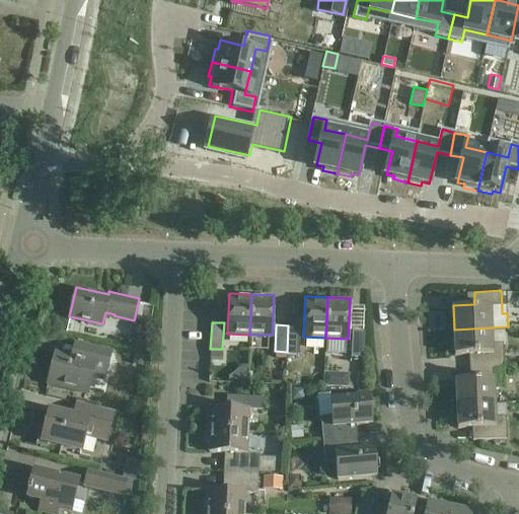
[(288,325),(287,352),(299,352),(300,325),(288,325)]
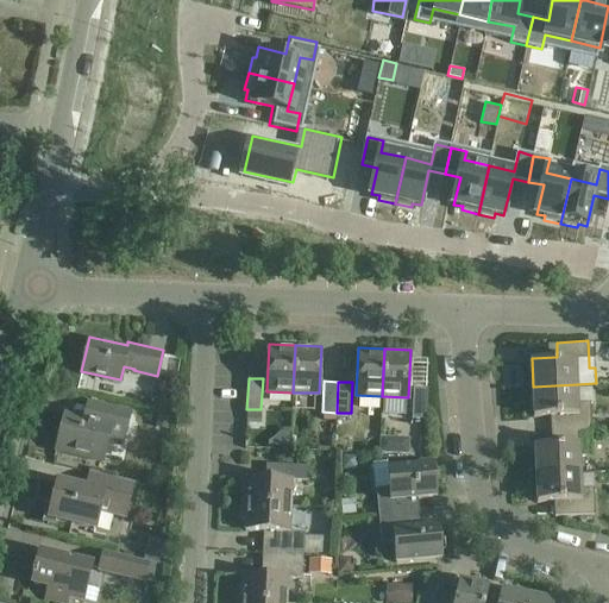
[(135,384),(132,396),(154,402),(156,390),(135,384)]
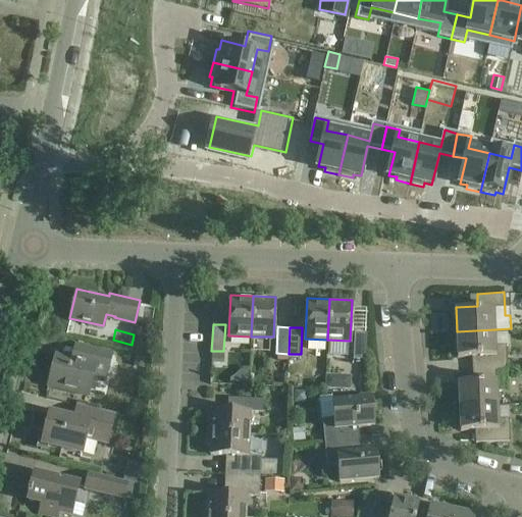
[(479,354),(480,367),(507,366),(506,343),(494,344),(494,329),(457,331),(457,355),(479,354)]
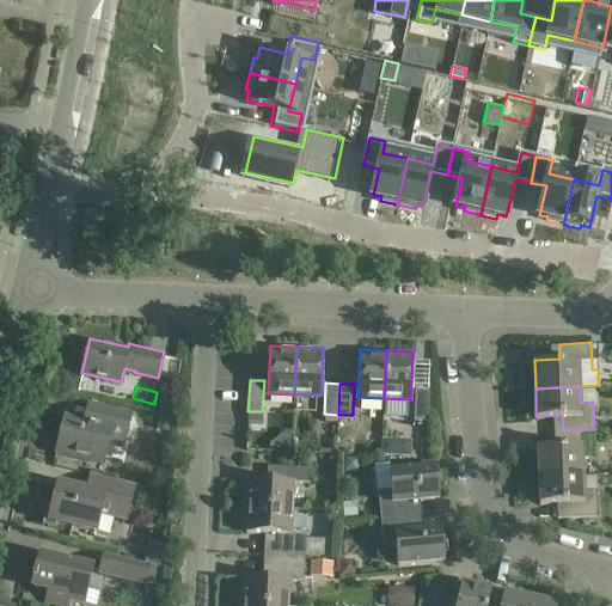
[(429,387),(415,387),(414,418),(428,418),(429,387)]
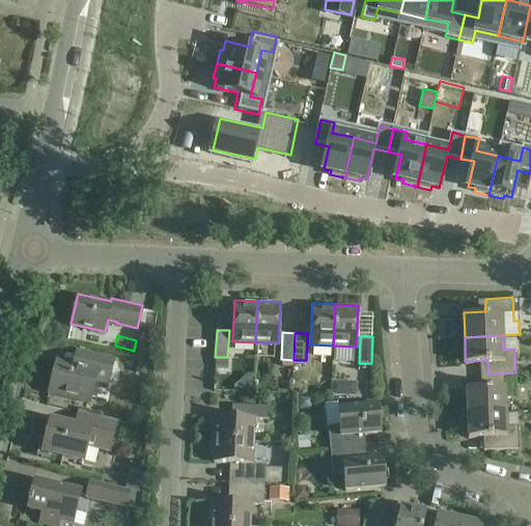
[(149,356),(151,344),(140,341),(137,354),(149,356)]
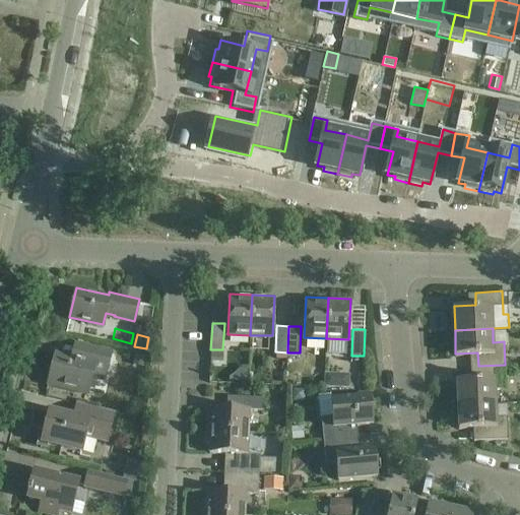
[(48,382),(87,392),(93,370),(106,373),(112,350),(83,343),(80,358),(55,351),(48,382)]
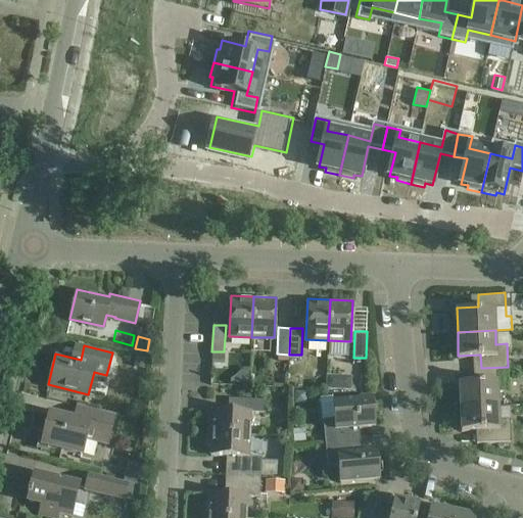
[(146,356),(136,354),(133,364),(144,367),(146,356)]
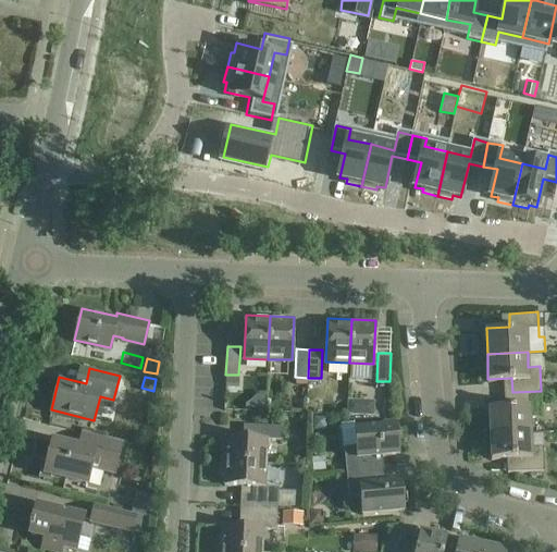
[(489,406),(490,431),(530,430),(530,415),(542,415),(541,391),(512,392),(512,405),(489,406)]
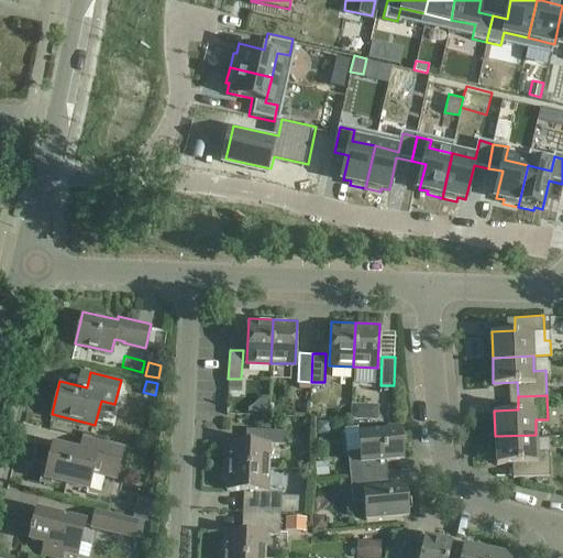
[(352,401),(351,415),(364,415),(365,401),(352,401)]
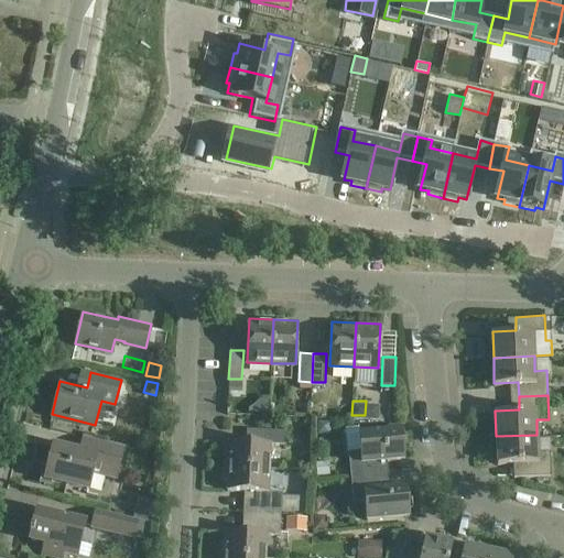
[(401,426),(359,430),(358,425),(345,426),(347,449),(348,449),(350,474),(379,472),(378,459),(403,457),(401,426)]
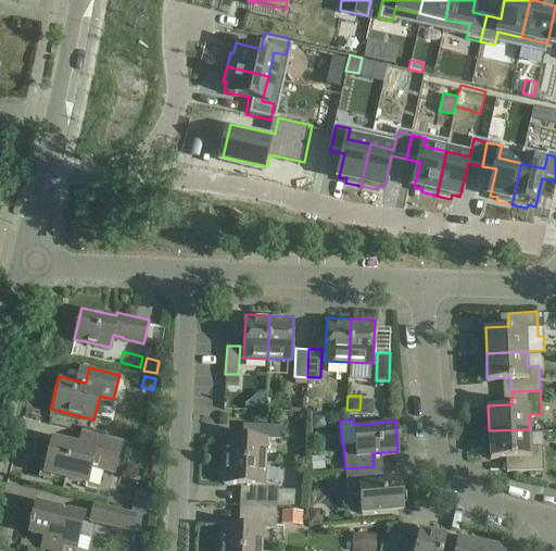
[(280,423),(272,422),(270,436),(280,436),(280,423)]
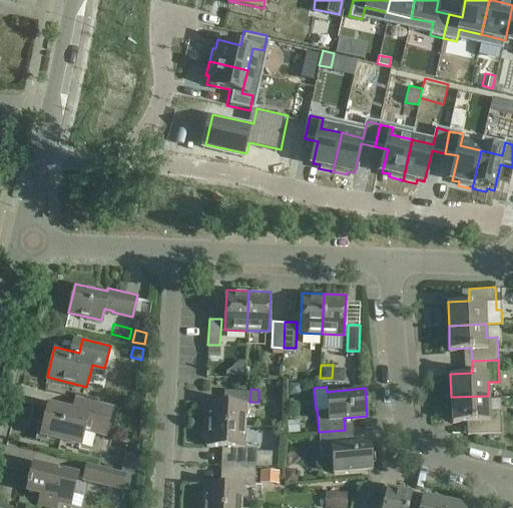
[(106,428),(112,404),(76,395),(72,411),(66,410),(66,408),(48,403),(41,434),(80,444),(84,428),(90,430),(91,424),(106,428)]
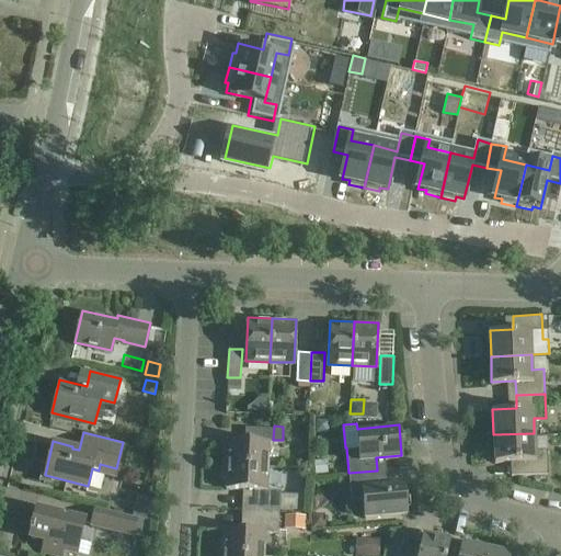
[(535,449),(534,433),(493,434),(494,461),(518,460),(519,474),(548,472),(547,450),(547,447),(535,449)]
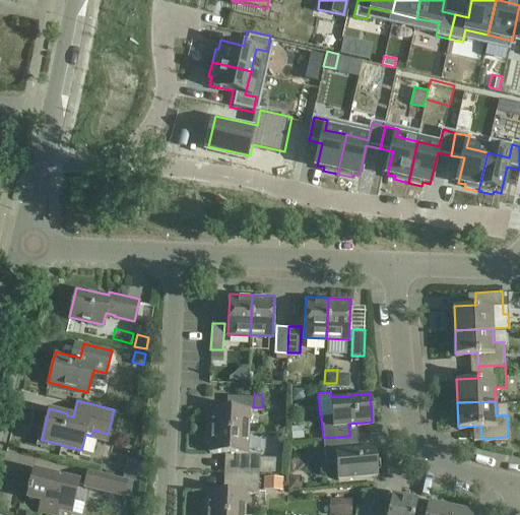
[(207,428),(248,430),(249,407),(211,405),(211,413),(208,413),(207,428)]
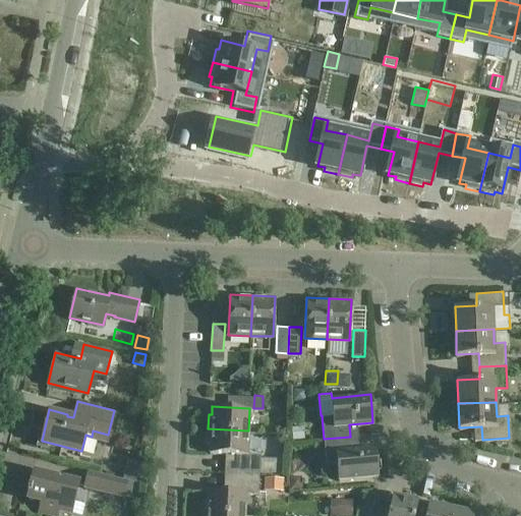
[(303,424),(292,425),(293,438),(304,437),(303,424)]
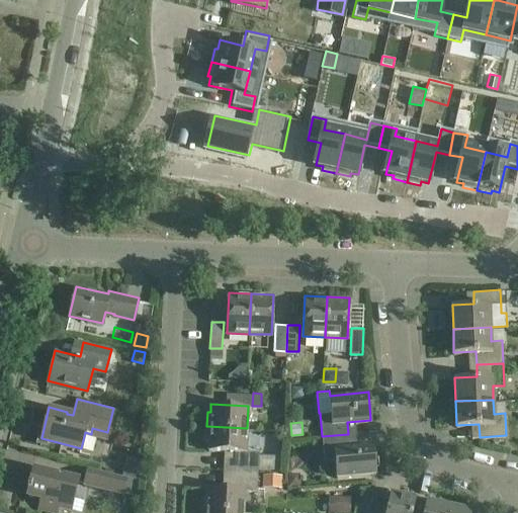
[(246,450),(247,428),(206,426),(205,440),(208,440),(208,449),(229,450),(228,468),(258,471),(259,450),(246,450)]
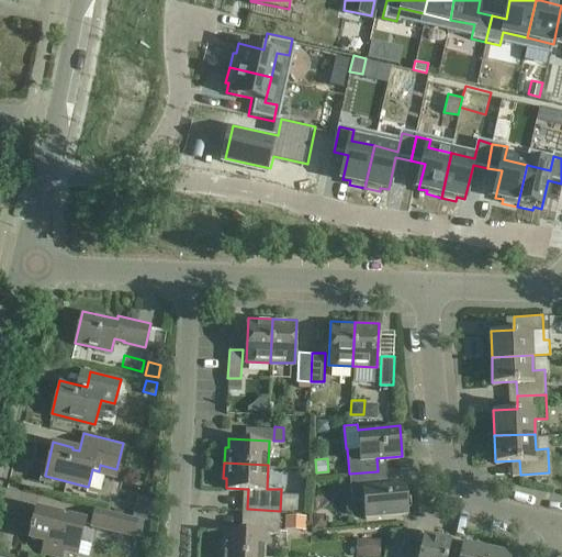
[(379,485),(378,471),(349,474),(351,500),(363,499),(366,516),(407,513),(404,482),(379,485)]
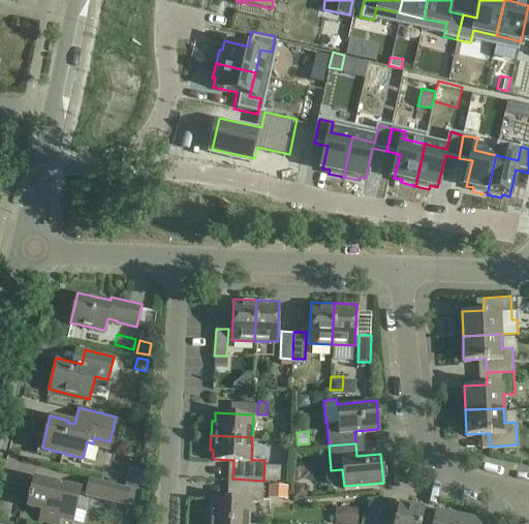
[(130,465),(125,485),(130,486),(143,489),(143,468),(130,465)]
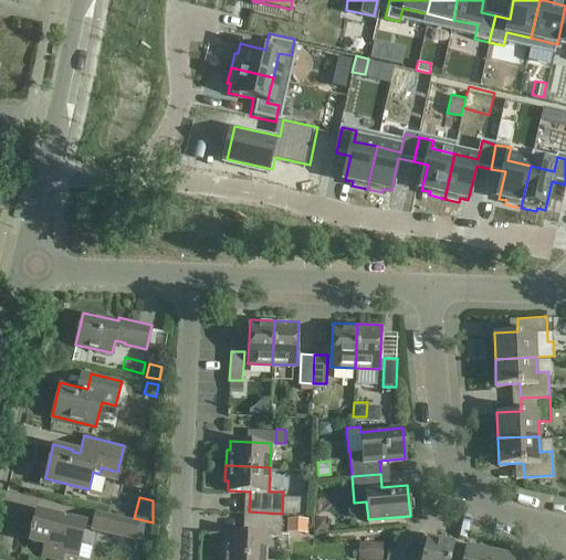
[(134,518),(96,509),(92,526),(135,537),(139,519),(134,518)]
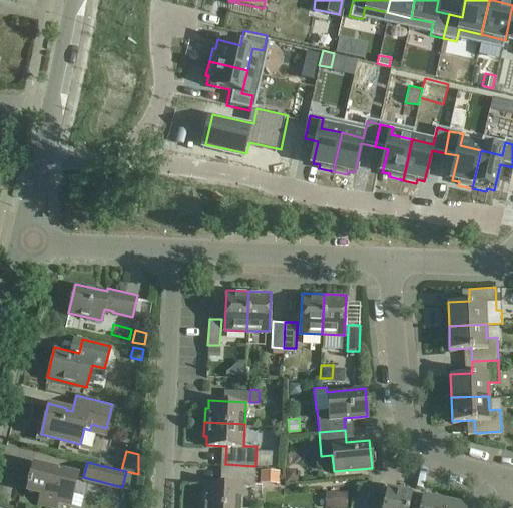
[(69,504),(77,473),(34,463),(30,479),(27,478),(26,483),(29,484),(28,489),(41,492),(38,502),(55,506),(57,501),(69,504)]
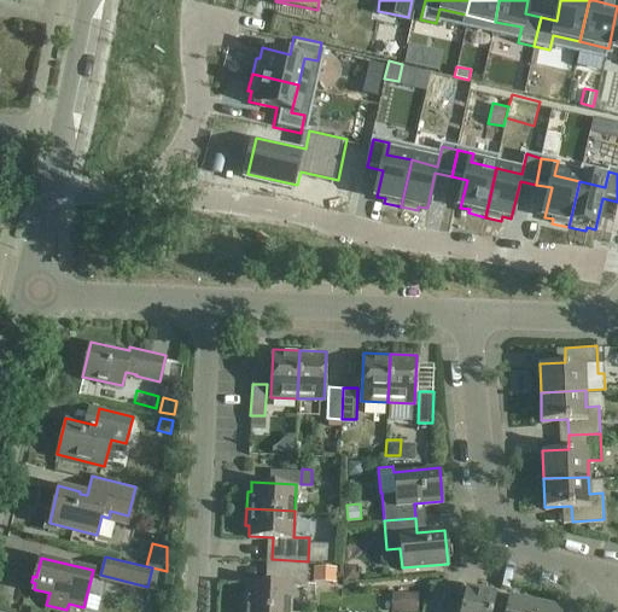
[(307,584),(308,561),(272,559),(270,582),(246,581),(246,590),(243,590),(242,606),(290,608),(291,583),(307,584)]
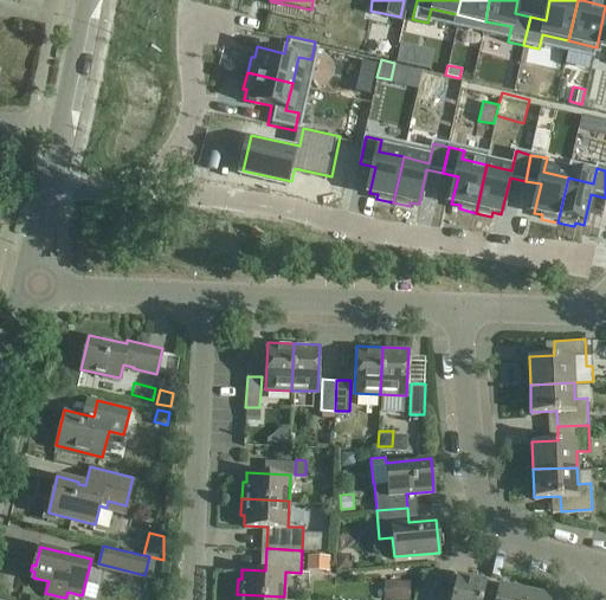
[(328,568),(328,550),(304,550),(305,568),(328,568)]
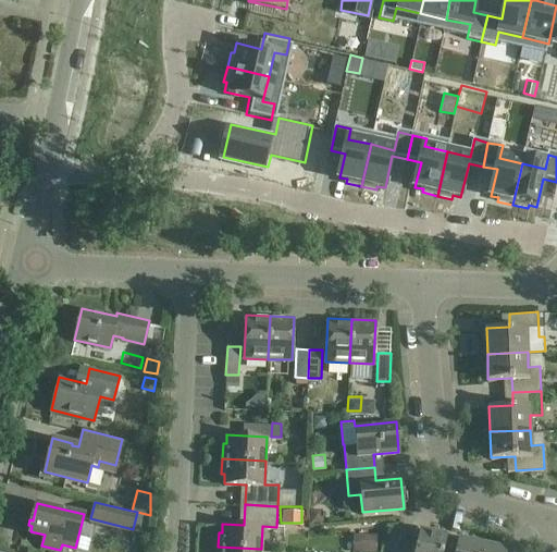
[(323,522),(322,508),(309,508),(310,522),(323,522)]
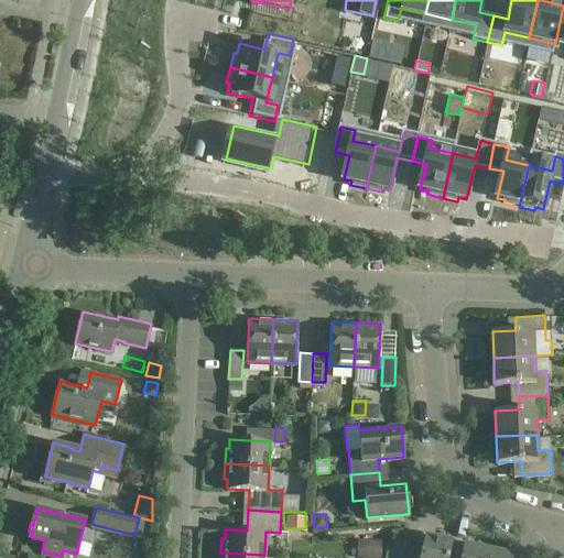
[(393,531),(390,544),(403,547),(407,534),(393,531)]
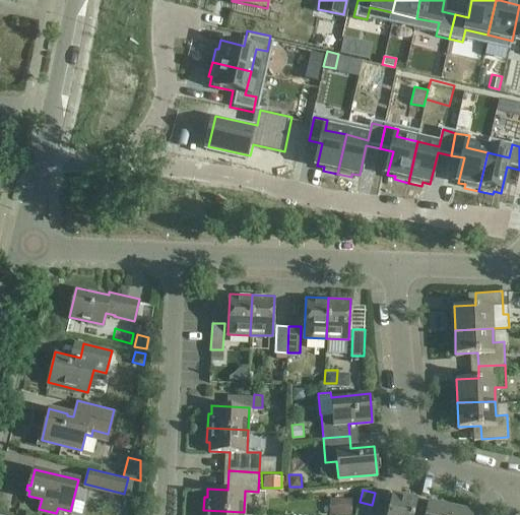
[(374,514),(412,514),(413,514),(416,499),(392,494),(391,499),(388,514),(375,512),(374,514)]
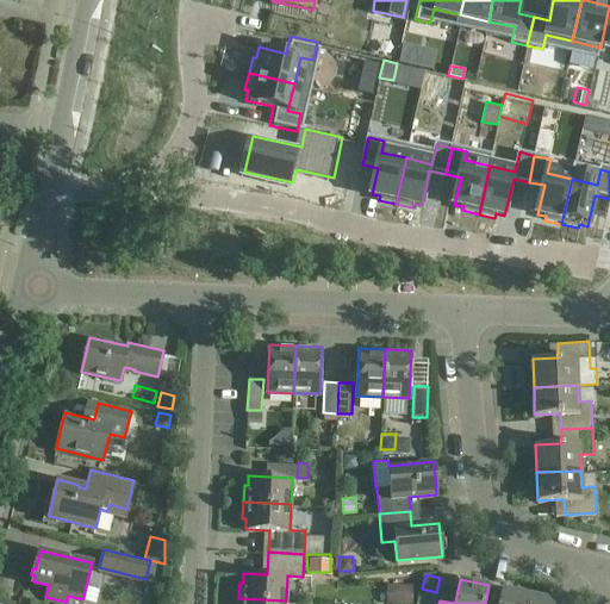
[(410,601),(411,581),(384,581),(383,601),(410,601)]
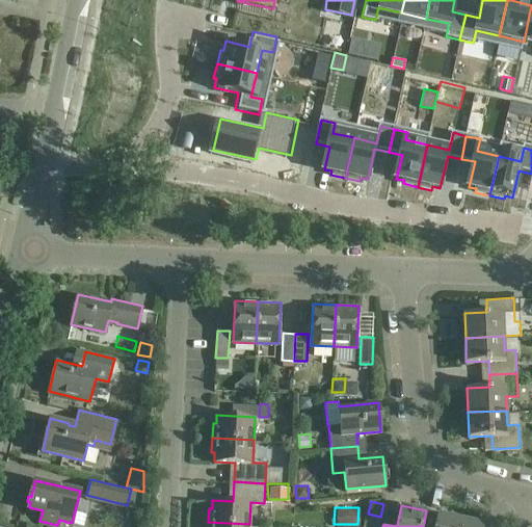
[(434,526),(425,526),(423,526),(422,526),(458,526),(461,518),(439,514),(434,526)]
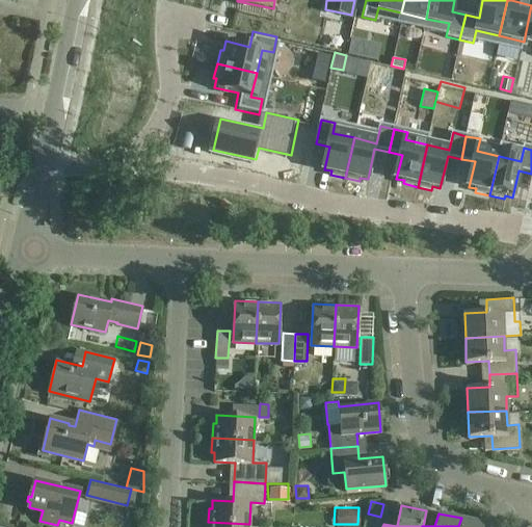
[(458,526),(483,526),(484,523),(461,518),(458,526)]
